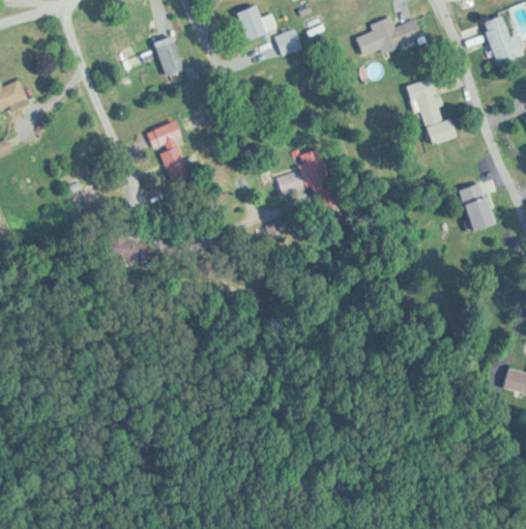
[(271,29),(255,2),(235,15),(252,41),(271,29)]
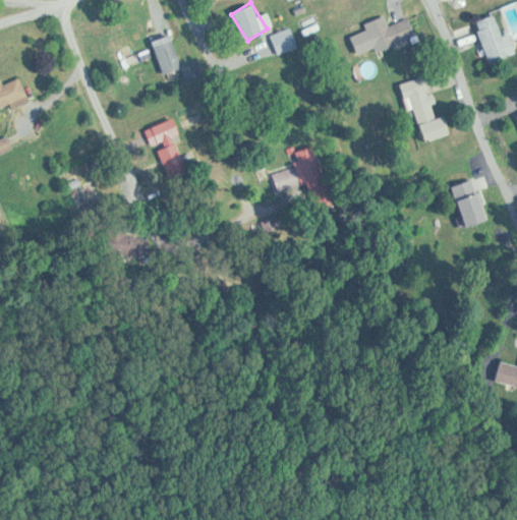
[(361,32),(384,54),(401,38),(379,15),(361,32)]
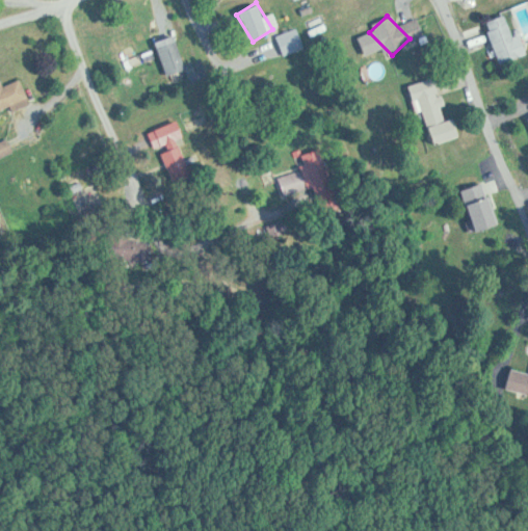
[(504,16),(483,22),(498,64),(519,57),(504,16)]
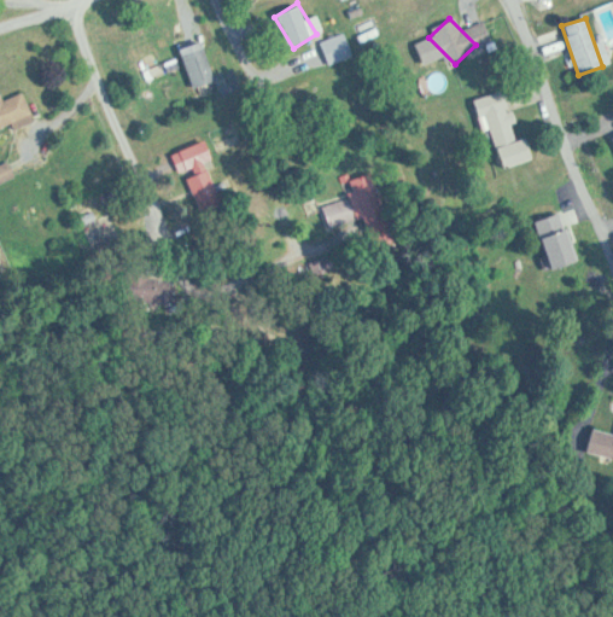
[(328,65),(351,56),(342,31),(319,41),(328,65)]
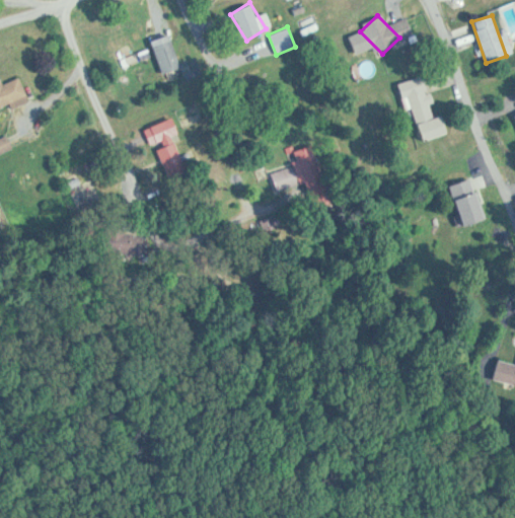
[(151,42),(161,74),(179,69),(169,37),(151,42)]
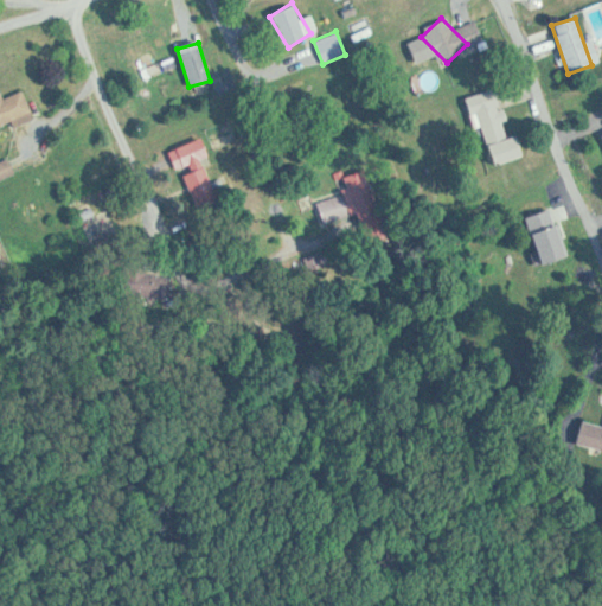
[(518,158),(499,87),(467,95),(486,166),(518,158)]
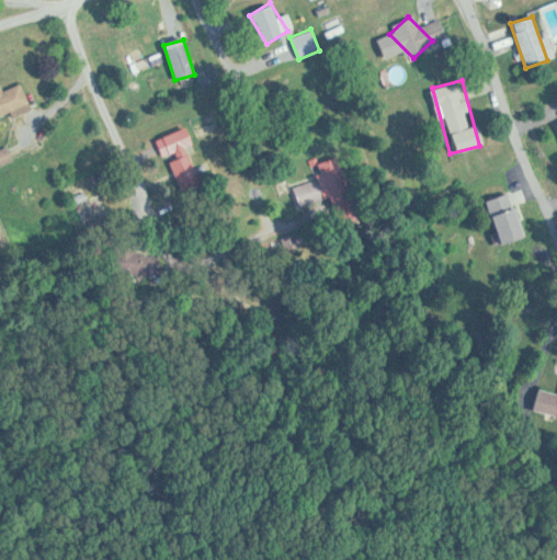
[(0,112),(1,112),(7,120),(23,109),(13,83),(0,89),(0,112)]
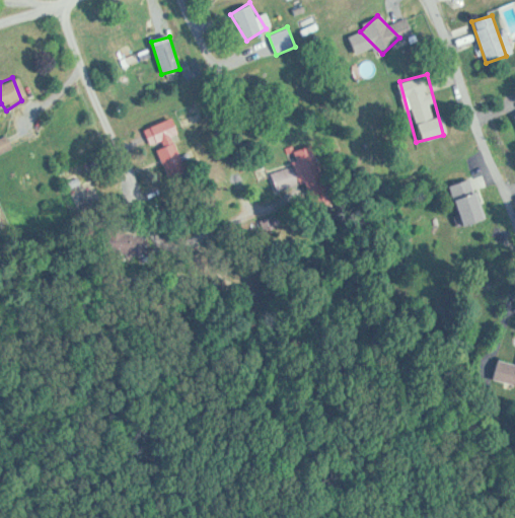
[(159,143),(162,155),(176,152),(171,136),(177,134),(173,120),(144,128),(148,146),(159,143)]
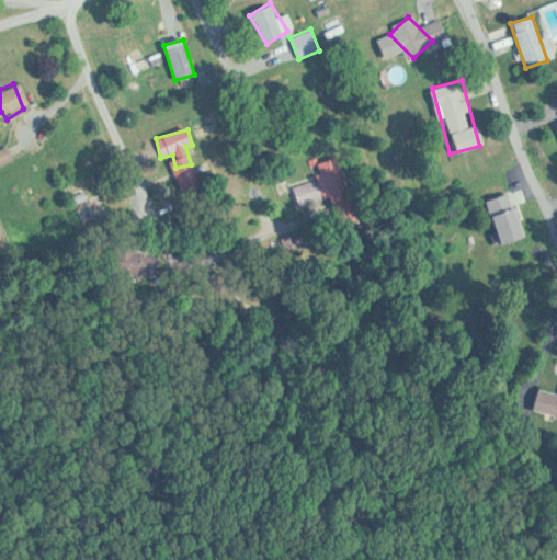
[(0,166),(13,161),(9,148),(0,151),(0,166)]
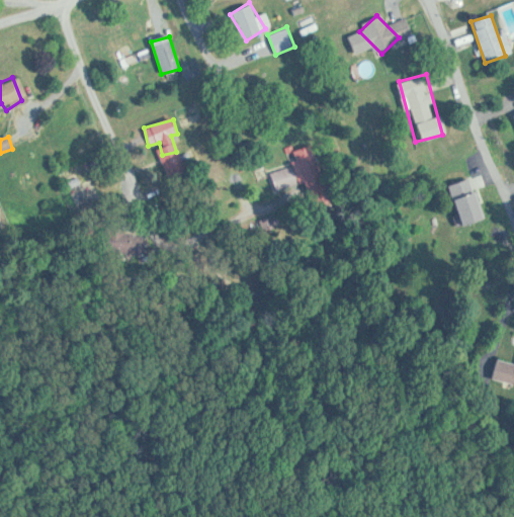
[(464,227),(485,218),(468,178),(448,186),(464,227)]
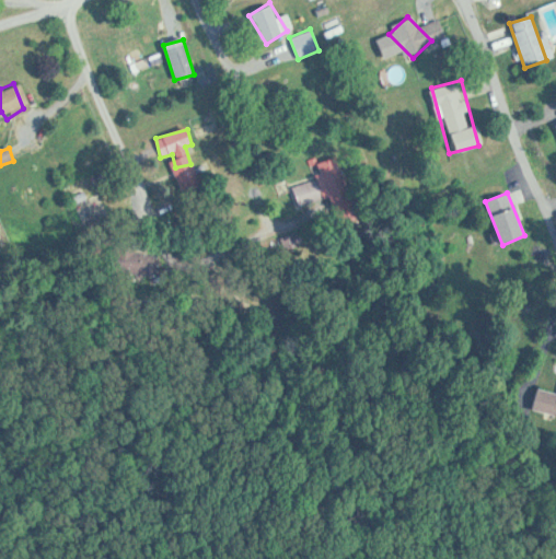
[(531,410),(555,417),(555,394),(536,388),(531,410)]
